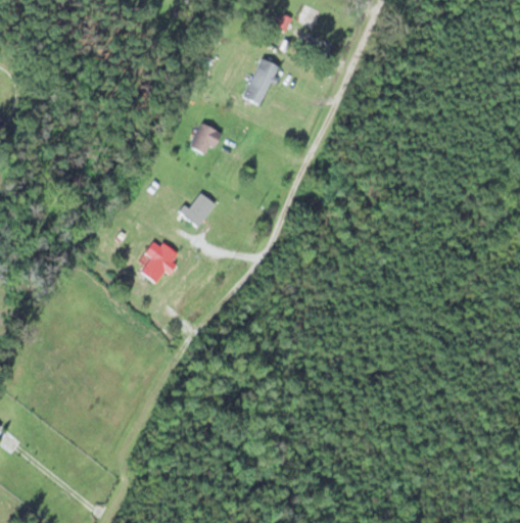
[(261,104),(279,65),(262,57),(242,96),(261,104)]
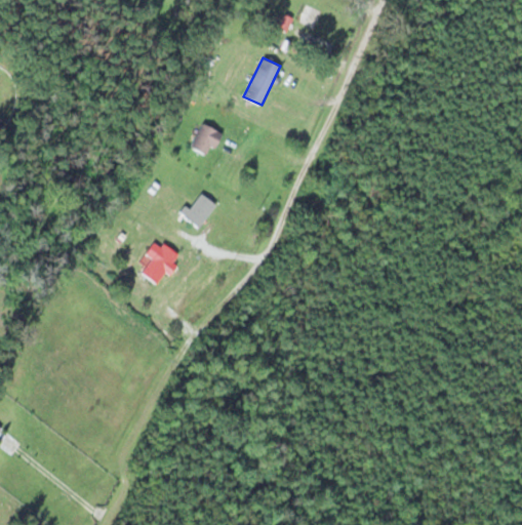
[(210,155),(221,130),(202,122),(191,147),(210,155)]
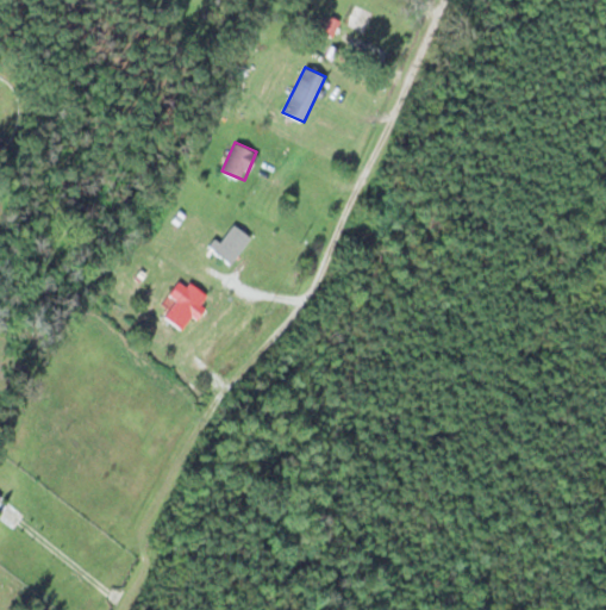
[(231,263),(252,237),(235,223),(214,250),(231,263)]
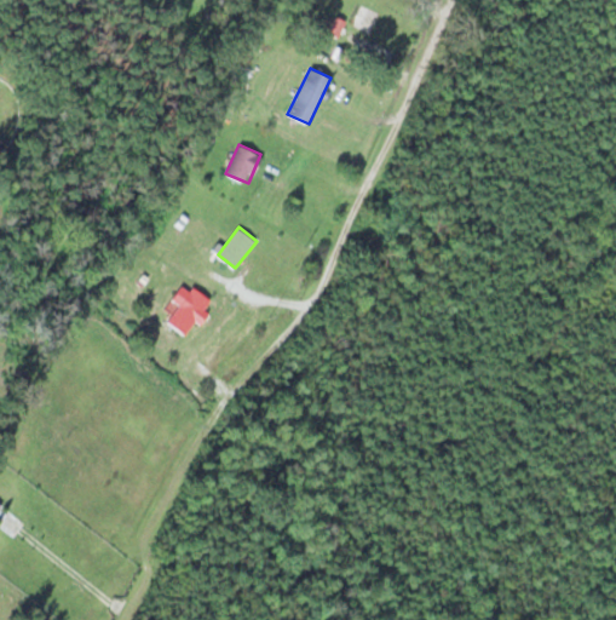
[(199,322),(213,302),(183,282),(172,299),(179,304),(167,322),(185,334),(195,320),(199,322)]
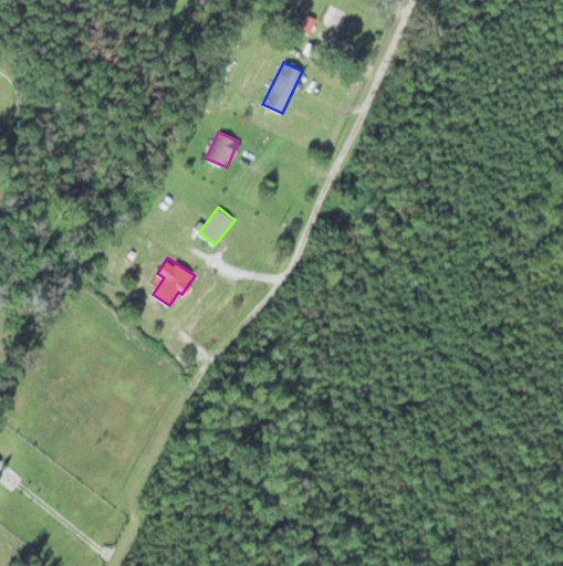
[(27,478),(12,467),(2,481),(17,491),(27,478)]
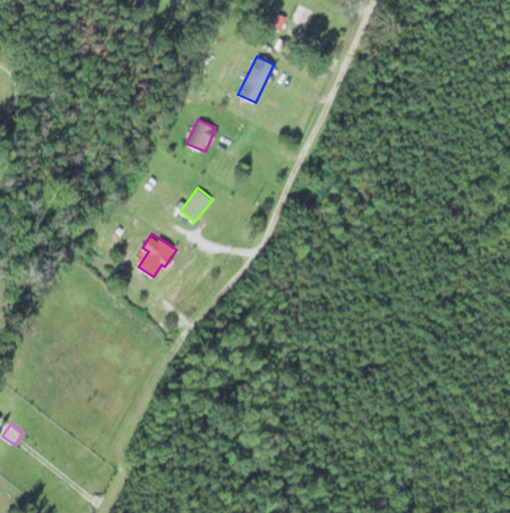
All buildings are outlined.
